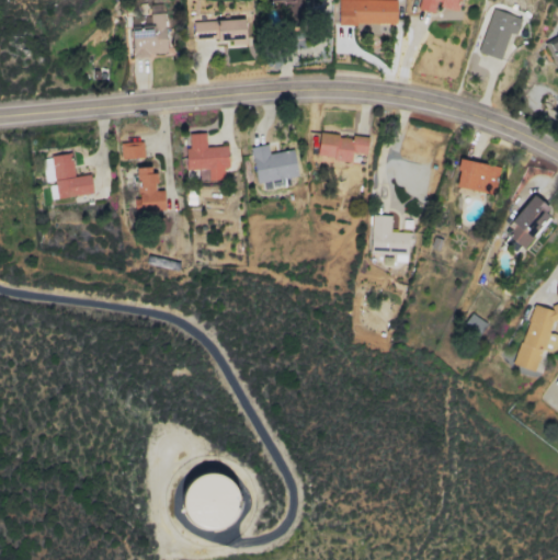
[(340,0),(340,24),(398,25),(398,0),(367,0),(340,0)]
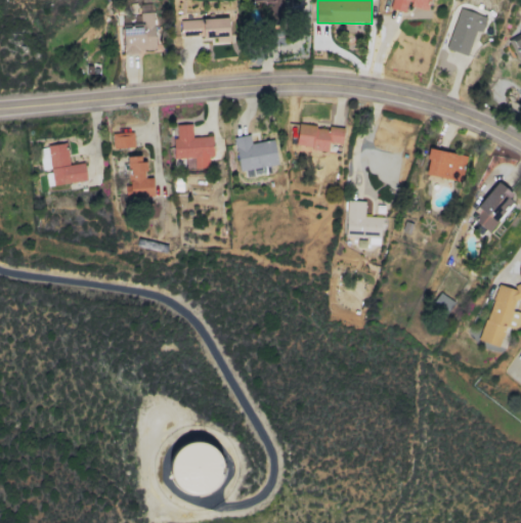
[(157,50),(155,5),(142,6),(142,24),(124,25),(125,54),(141,54),(141,50),(157,50)]
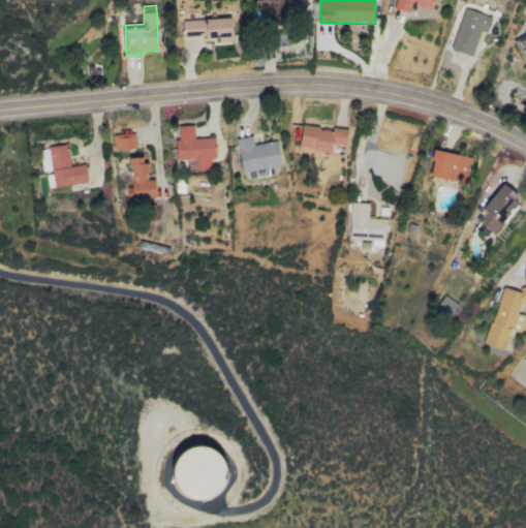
[(473,57),(483,31),(488,33),(493,18),(467,8),(452,50),(473,57)]
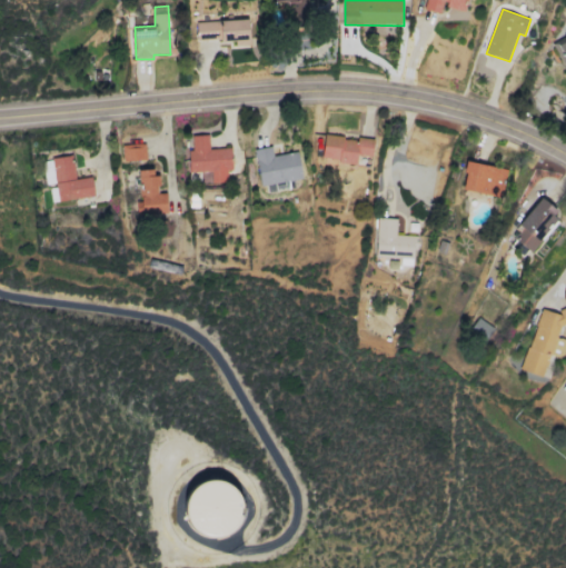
[(198,22),(199,41),(236,40),(237,48),(251,48),(250,20),(198,22)]
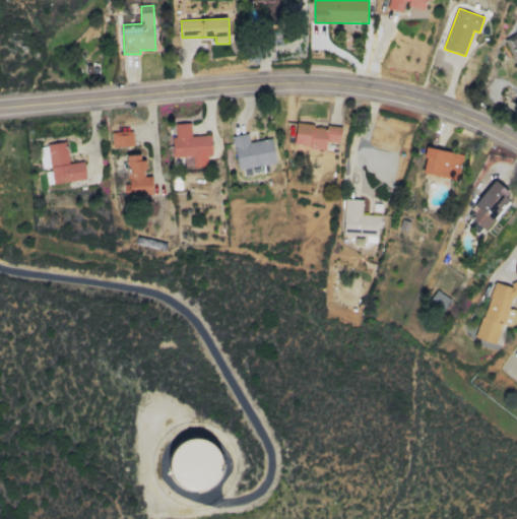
[(516,36),(507,40),(515,60),(516,60),(516,36)]
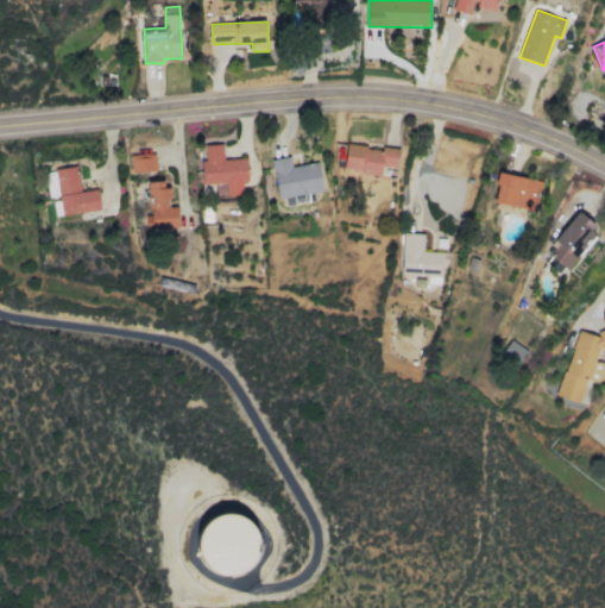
[(249,160),(225,160),(225,145),(207,146),(208,161),(203,161),(205,186),(228,185),(228,196),(245,195),(245,183),(250,183),(249,160)]
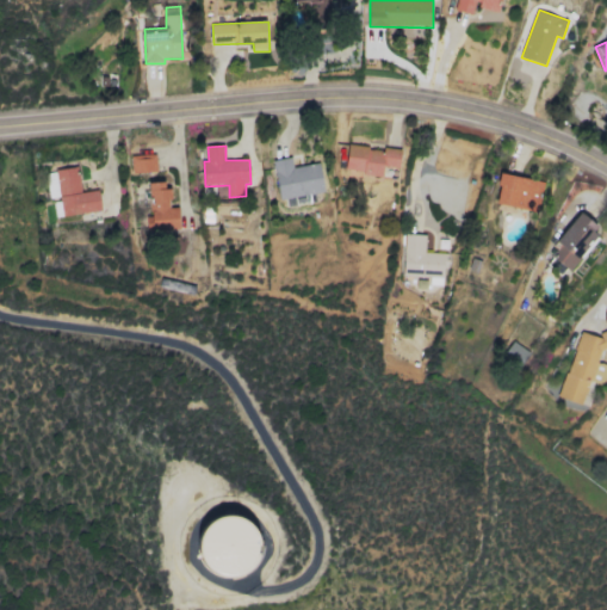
[(347,172),(384,176),(385,167),(401,168),(403,151),(350,146),(347,172)]
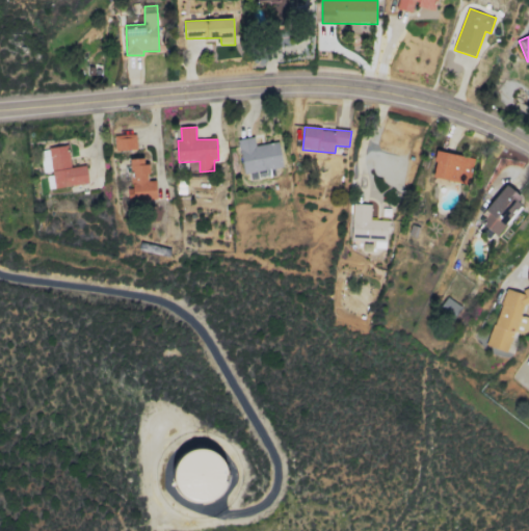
[(115,136),(116,152),(138,151),(137,135),(115,136)]
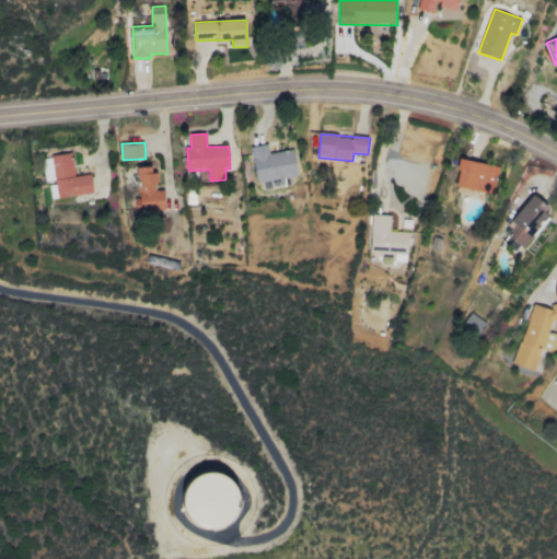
[(258,184),(299,177),(294,150),(270,153),(269,144),(253,148),(258,184)]
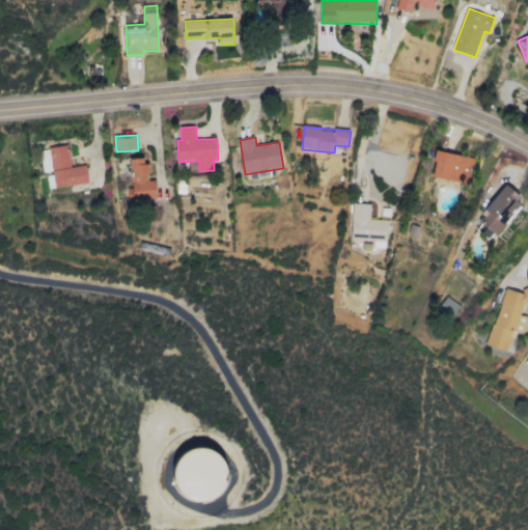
[(55,188),(89,184),(87,165),(72,167),(70,145),(51,148),(55,188)]
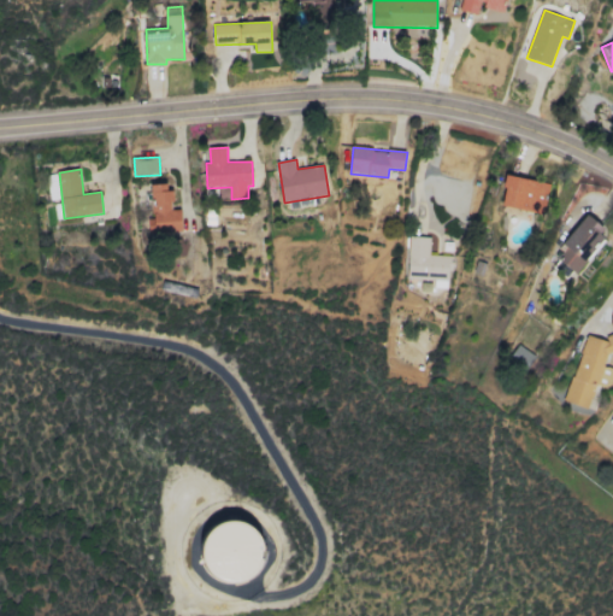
[(60,199),(57,175),(48,176),(52,200),(60,199)]
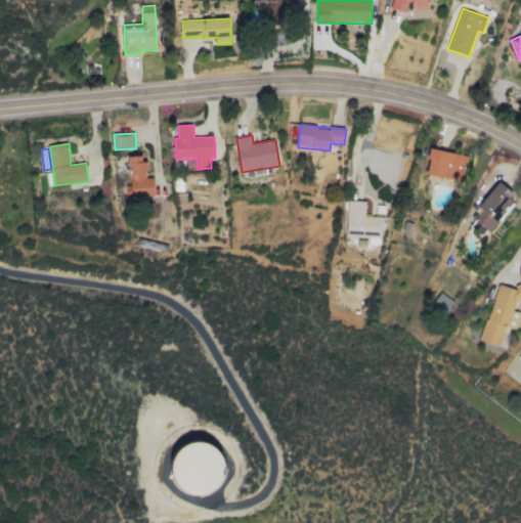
[(463,182),(468,157),(432,149),(426,174),(463,182)]
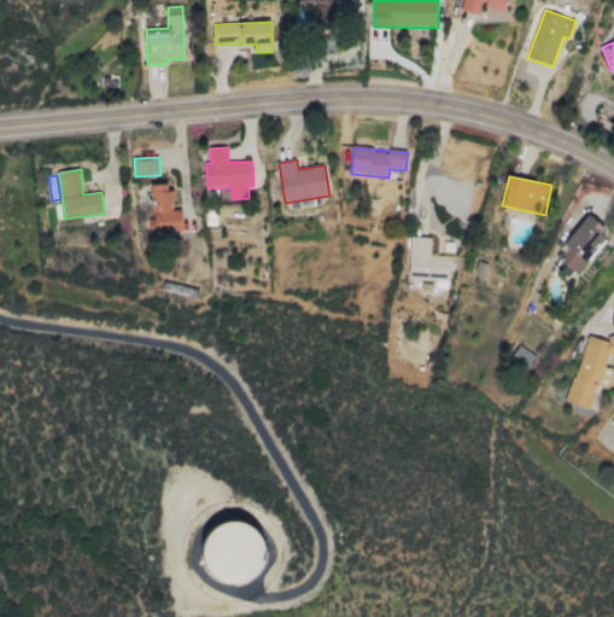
[(152,186),(155,220),(148,220),(150,236),(185,233),(182,210),(173,211),(171,184),(152,186)]
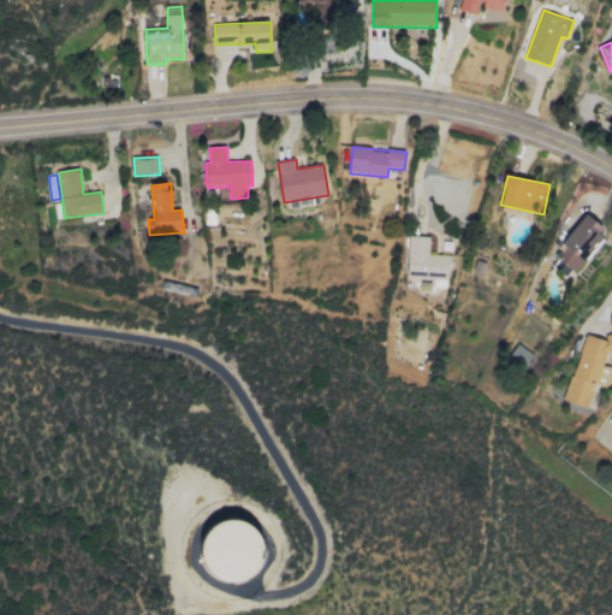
[(554,255),(575,273),(608,234),(588,216),(554,255)]
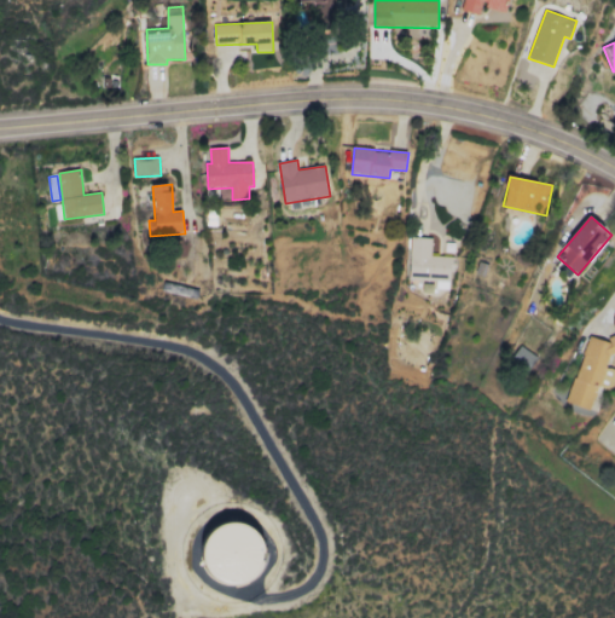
[(433,256),(433,238),(412,237),(411,279),(451,282),(452,256),(433,256)]
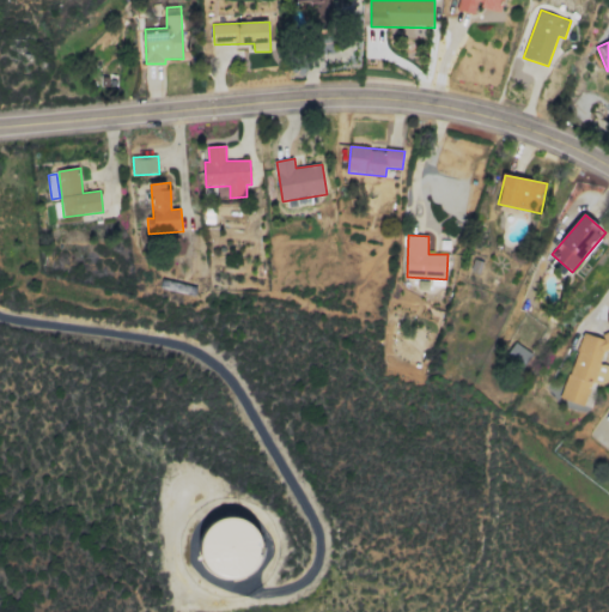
[(585,333),(562,399),(585,407),(594,382),(607,387),(608,382),(608,365),(601,363),(606,349),(608,349),(608,341),(585,333)]
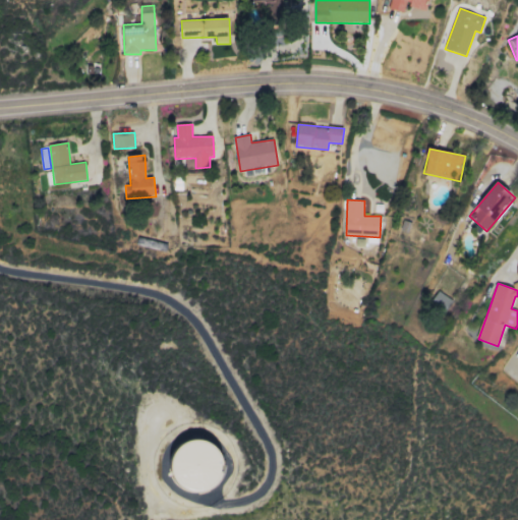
[(445,306),(450,298),(439,292),(434,300),(445,306)]
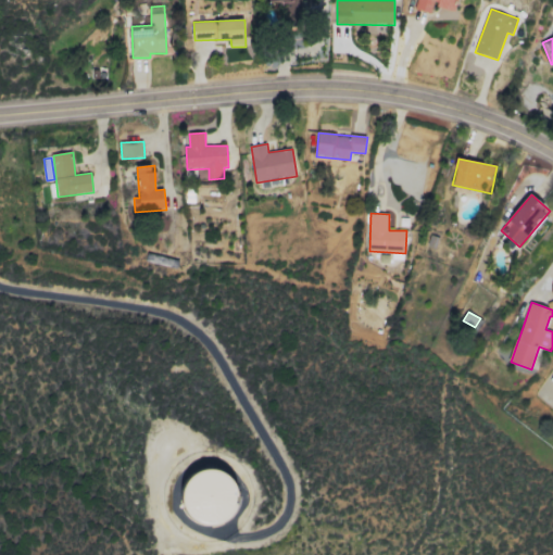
[(209,468),(199,470),(191,476),(186,484),(184,490),(183,500),(186,509),(191,517),(197,521),(206,525),(216,525),(226,520),(234,514),(238,505),(239,495),(238,486),(233,478),(225,471),(215,468),(209,468)]
